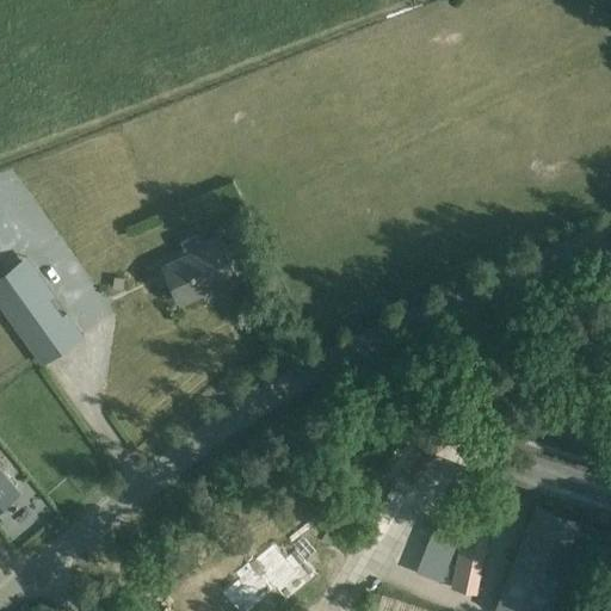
[(191,247),(202,242),(198,233),(181,240),(187,254),(193,252),(191,247)]
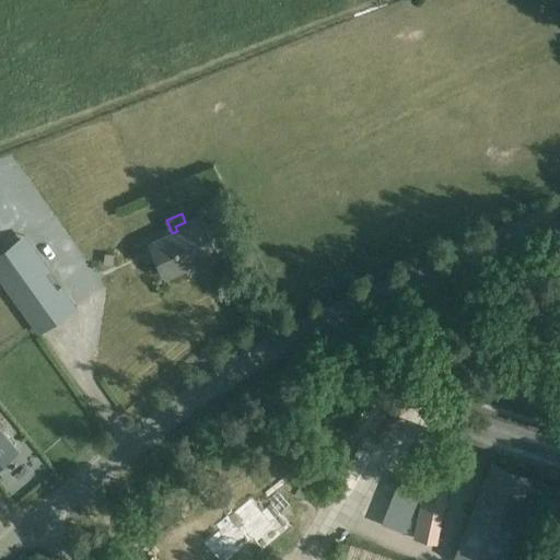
[(177,231),(172,233),(151,242),(166,276),(198,261),(200,266),(220,257),(201,214),(185,222),(175,226),(177,231)]
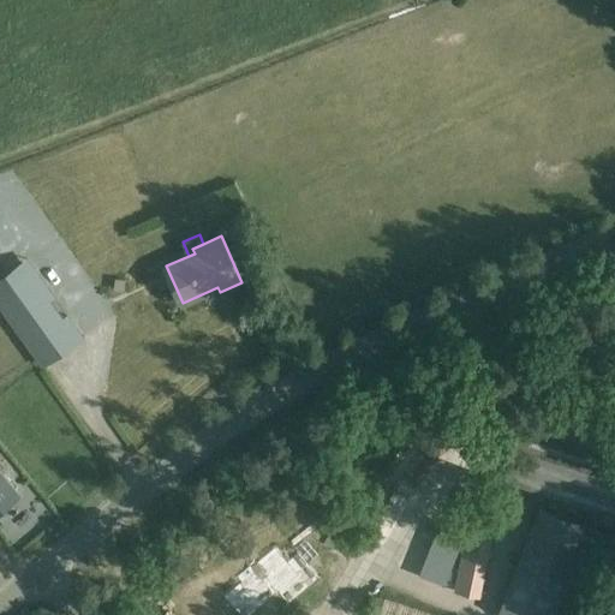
[(0,305),(22,336),(61,308),(45,286),(37,291),(24,274),(33,268),(17,245),(0,256),(0,305)]
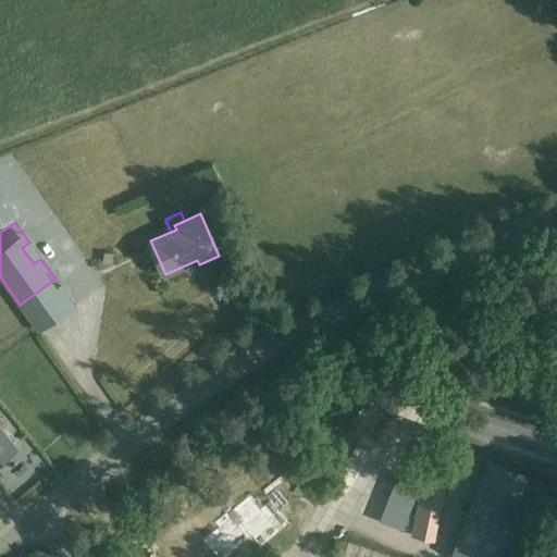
[(460,419),(468,397),(458,394),(452,416),(460,419)]
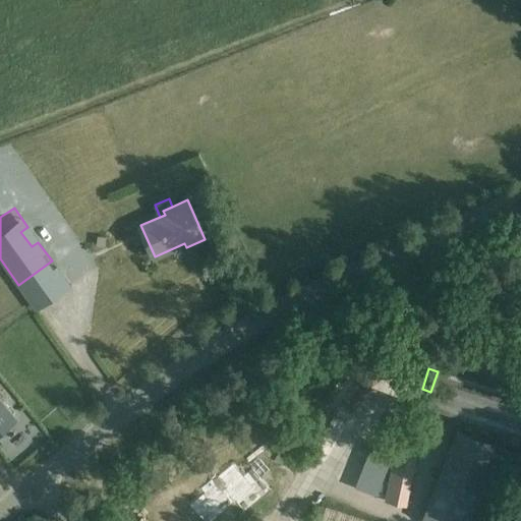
[(0,395),(0,429),(16,416),(0,395)]
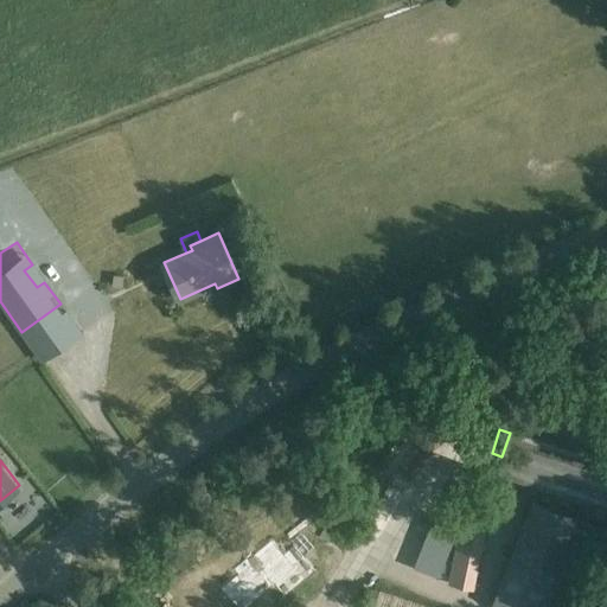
[(534,498),(492,605),(498,606),(570,606),(588,558),(583,556),(596,521),(534,498)]
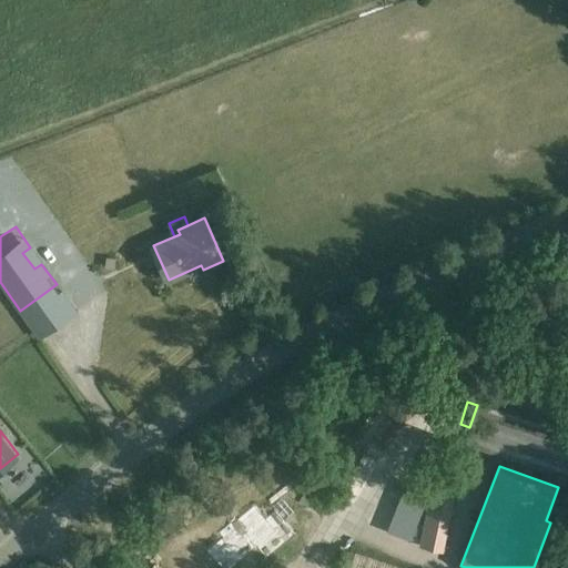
[(444,553),(455,494),(430,490),(419,547),(444,553)]
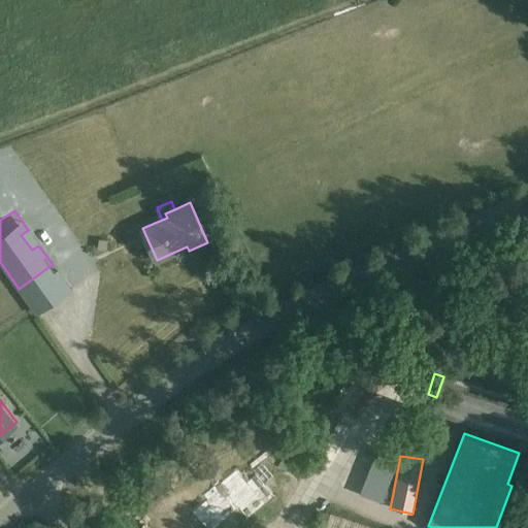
[(206,500),(193,512),(205,527),(216,527),(238,508),(248,520),(276,496),(257,472),(249,480),(236,464),(202,495),(206,500)]
